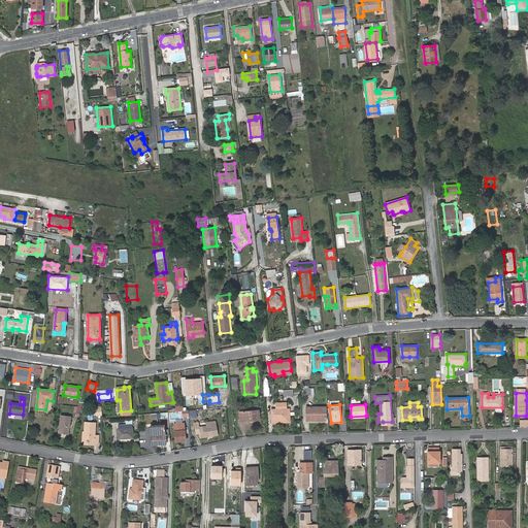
[(305,407),(305,421),(326,421),(326,407),(305,407)]
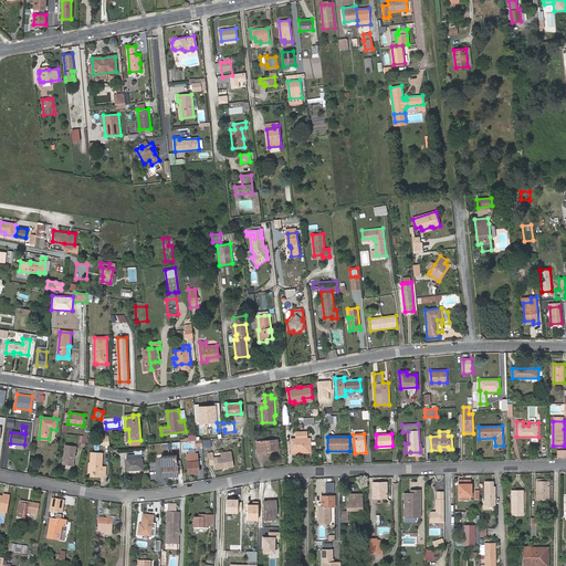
[(296,453),(311,452),(310,438),(307,438),(300,439),(295,439),(291,439),(292,450),(296,449),(296,453)]
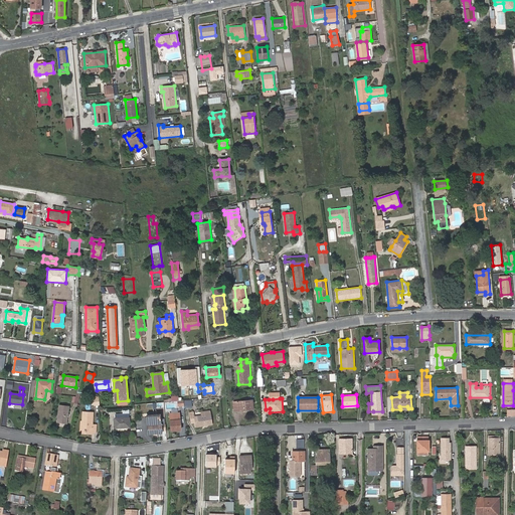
[(234,410),(253,408),(252,400),(233,402),(234,410)]
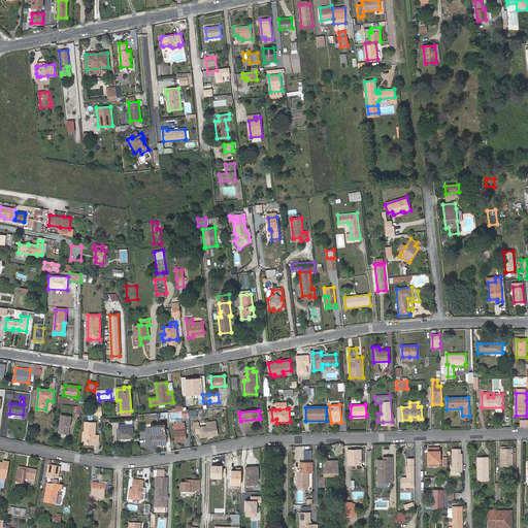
[(70,417),(61,415),(58,432),(68,434),(70,417)]
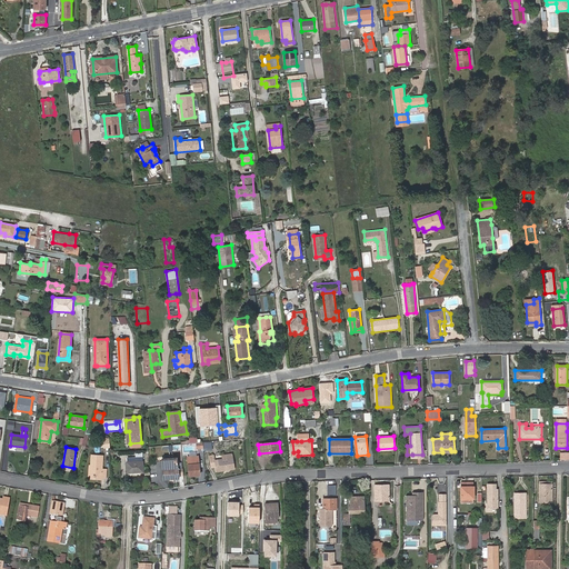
[(127,462),(127,473),(143,472),(142,452),(136,453),(136,458),(136,461),(128,462),(127,462)]
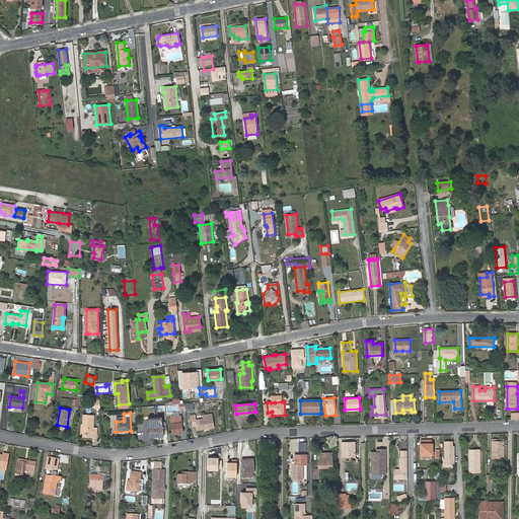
[(87,434),(92,416),(84,415),(83,425),(82,433),(87,434)]
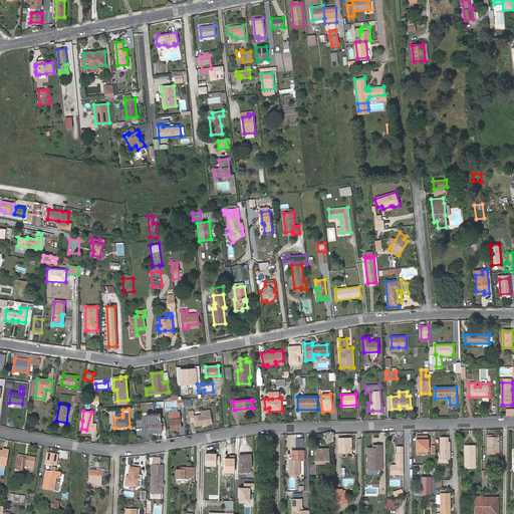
[(210,414),(201,415),(194,416),(193,411),(190,412),(191,421),(195,421),(196,426),(212,424),(210,414)]
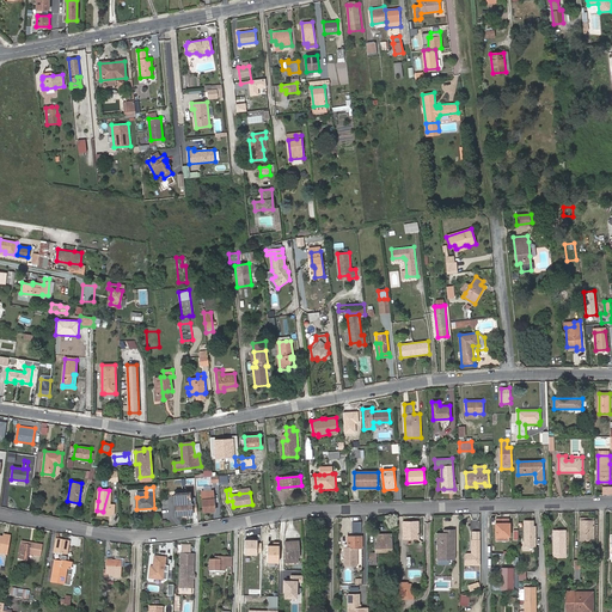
[(110,490),(109,490),(103,512),(109,512),(109,513),(114,514),(115,505),(110,505),(110,490)]
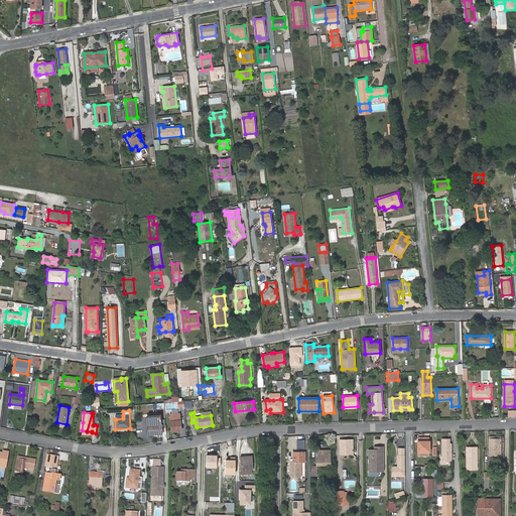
[(162,431),(166,430),(166,424),(161,424),(160,415),(153,415),(153,413),(147,414),(148,434),(162,433),(162,431)]
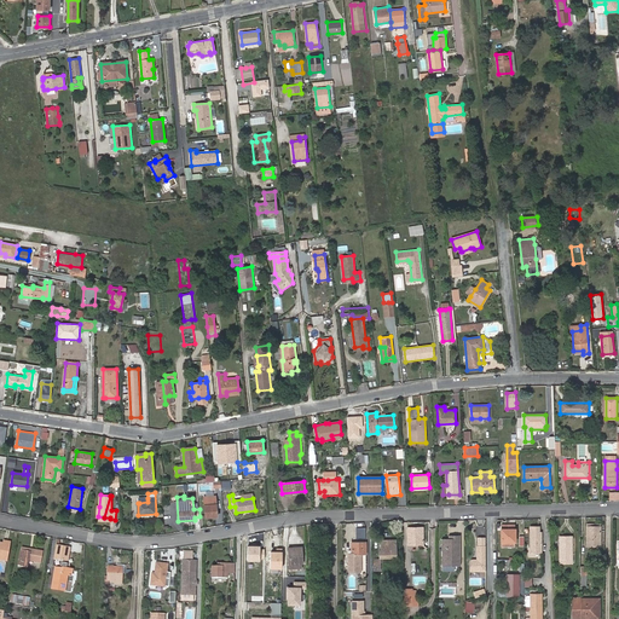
[(204,513),(217,513),(217,496),(204,497),(204,513)]
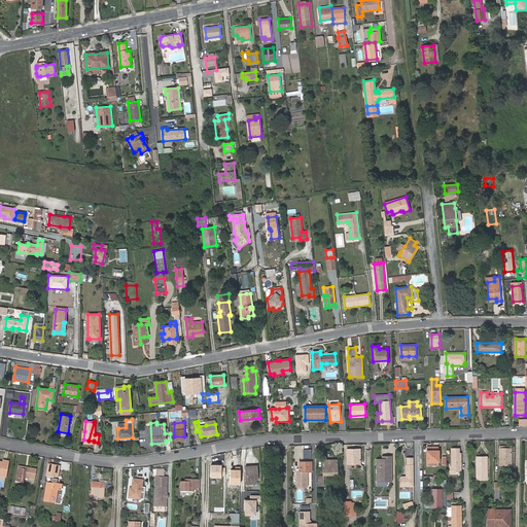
[(438,447),(427,447),(427,466),(438,465),(438,447)]
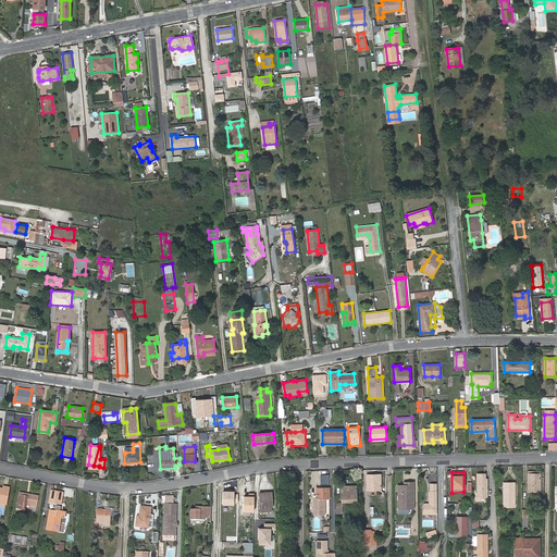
[(477,474),(478,497),(487,497),(487,480),(485,480),(485,474),(477,474)]
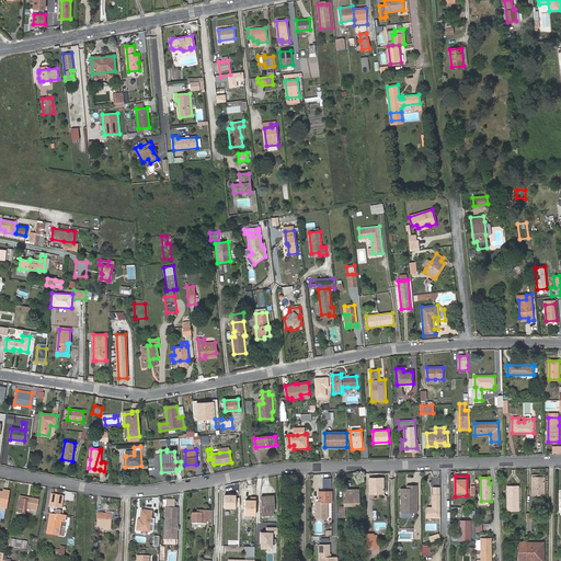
[(531,478),(531,494),(545,495),(545,478),(531,478)]
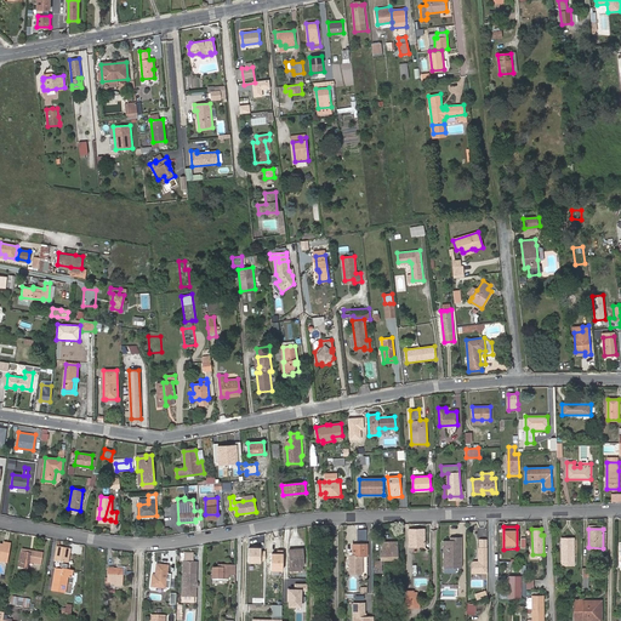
[(409,530),(410,546),(425,546),(425,530),(409,530)]
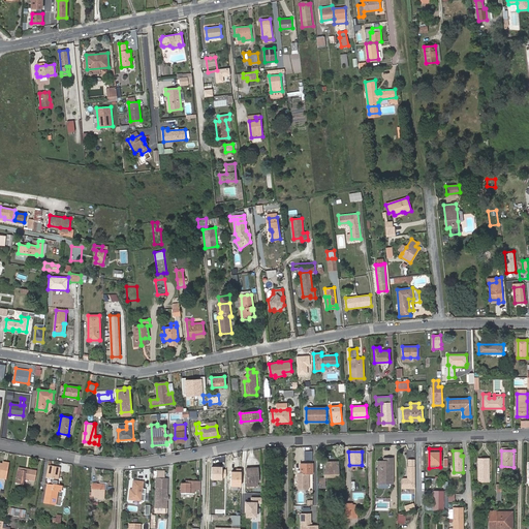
[(383,461),(381,461),(382,484),(386,483),(393,483),(393,458),(386,458),(386,461),(383,461)]
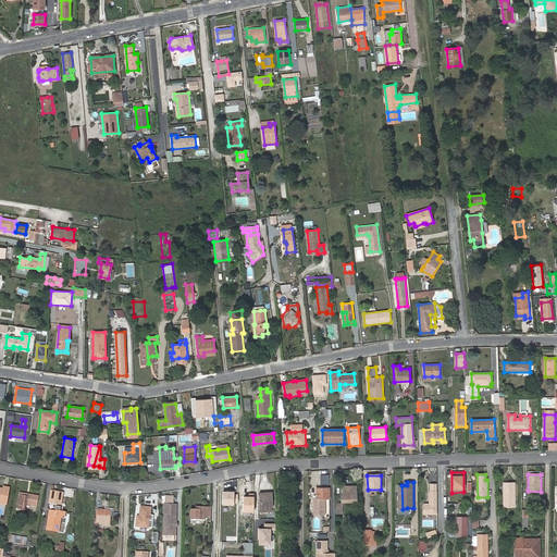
[(508,505),(515,505),(515,483),(504,483),(505,507),(508,507),(508,505)]
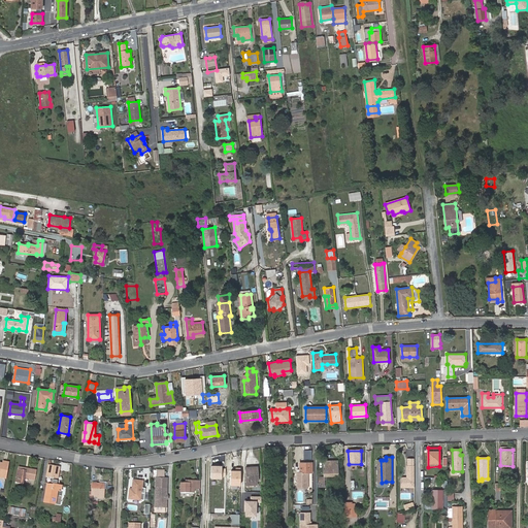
[(0,477),(5,479),(8,462),(3,461),(3,464),(2,466),(0,465),(0,477)]
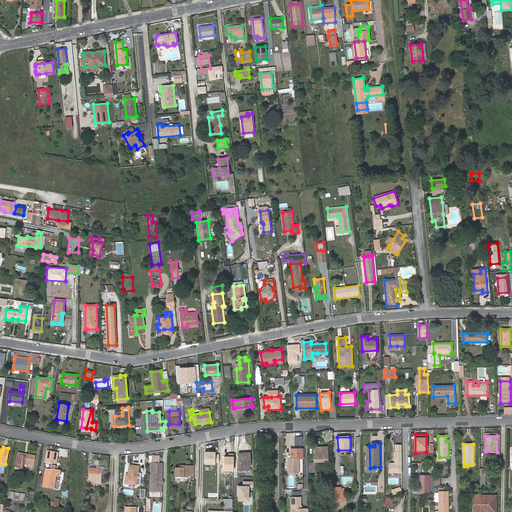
[(315,461),(327,461),(327,448),(316,448),(316,456),(315,456),(315,461)]
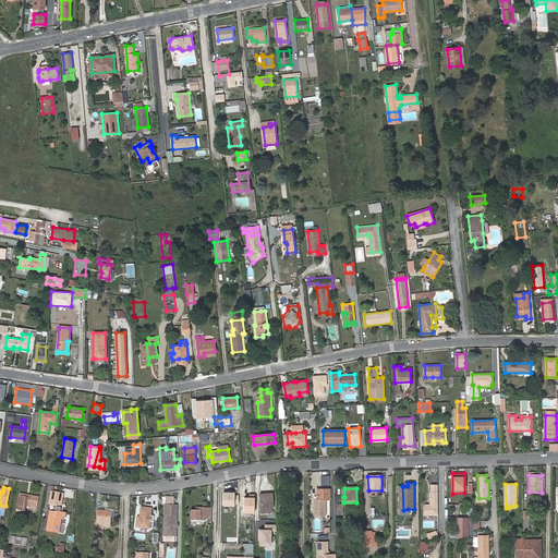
[(330,489),(317,489),(317,499),(313,499),(313,516),(326,516),(326,509),(324,509),(324,499),(330,499),(330,489)]
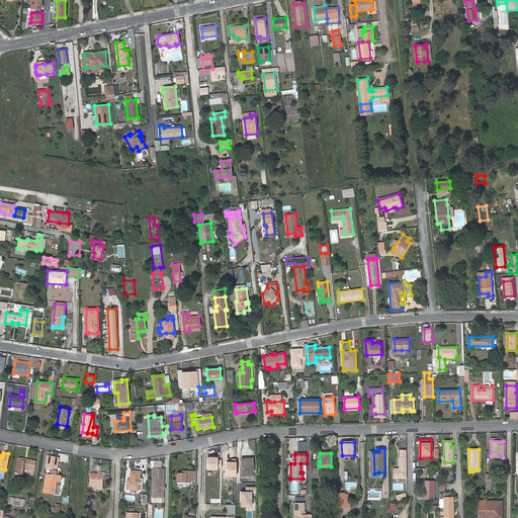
[(60,458),(47,456),(45,467),(57,470),(60,458)]
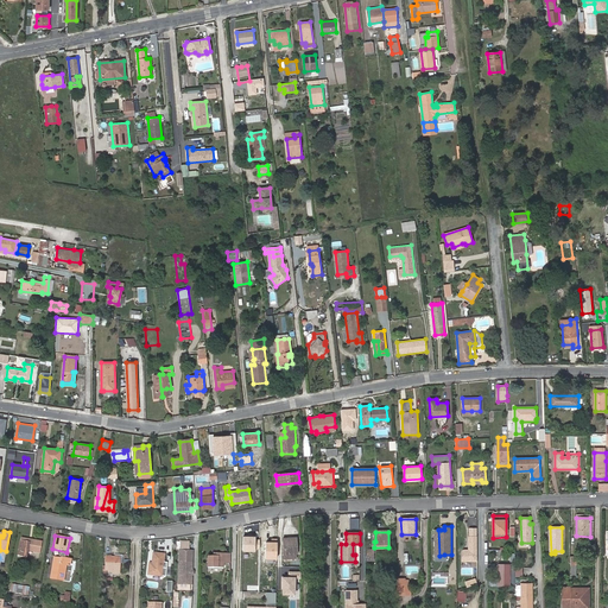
[(257,537),(244,537),(244,553),(257,553),(257,537)]
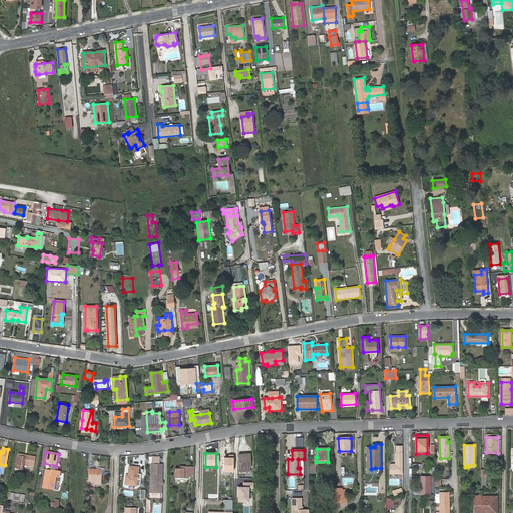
[(391,474),(403,473),(402,453),(396,453),(397,464),(391,464),(391,474)]
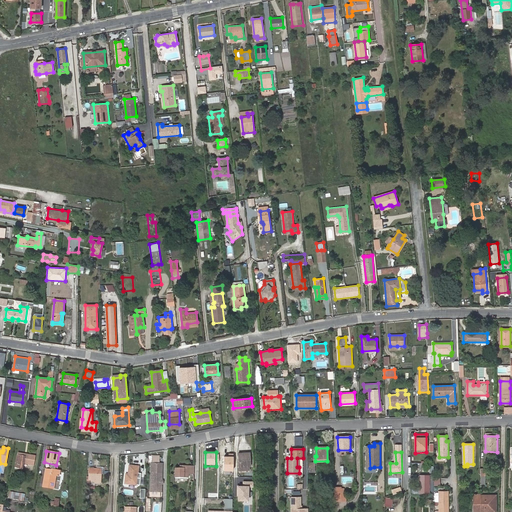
[(250,453),(239,453),(240,470),(249,470),(249,466),(250,466),(250,453)]
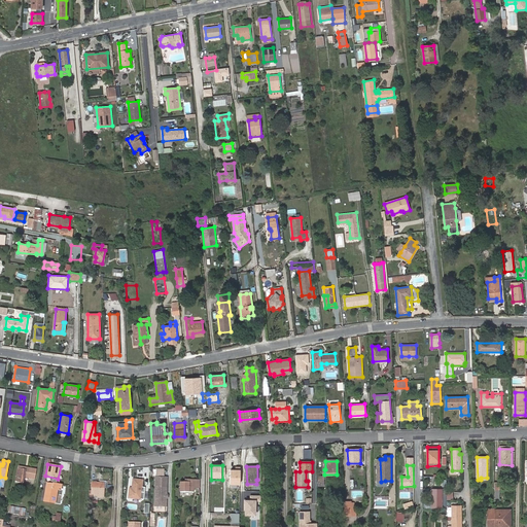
[(25,470),(19,469),(18,469),(15,481),(23,483),(24,477),(34,479),(35,469),(26,467),(25,470)]
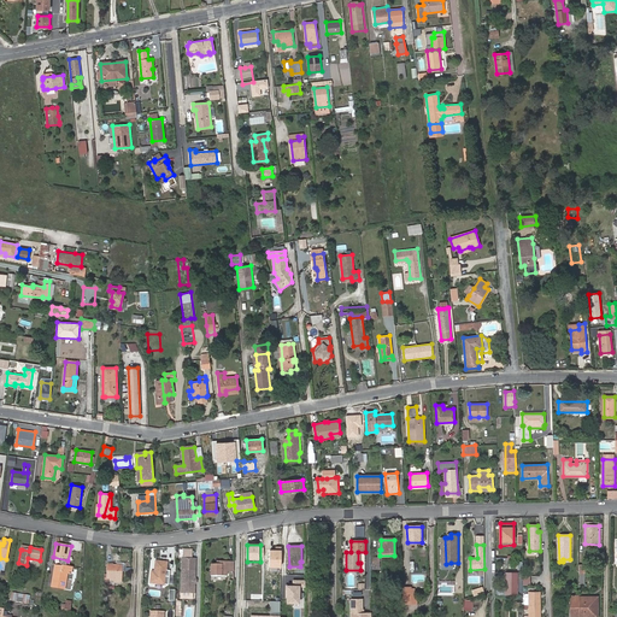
[(282,550),(270,550),(269,568),(282,568),(282,550)]
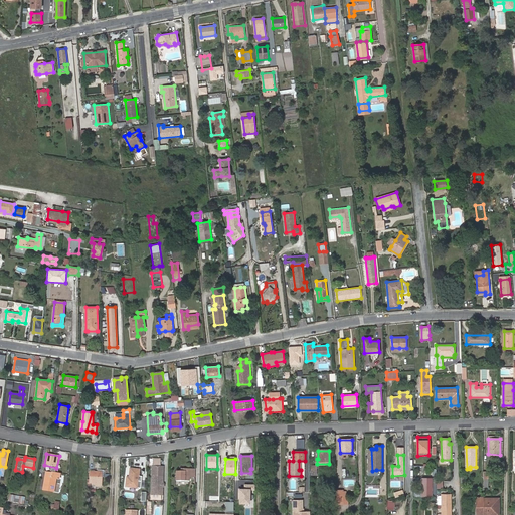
[(126,486),(137,488),(139,470),(130,469),(129,478),(127,477),(126,486)]
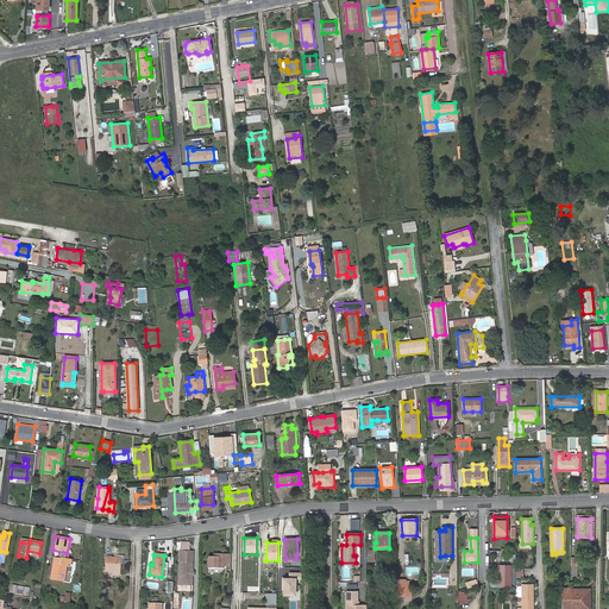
[(224,554),(219,554),(219,558),(213,558),(208,558),(208,567),(224,567),(224,564),(224,554)]
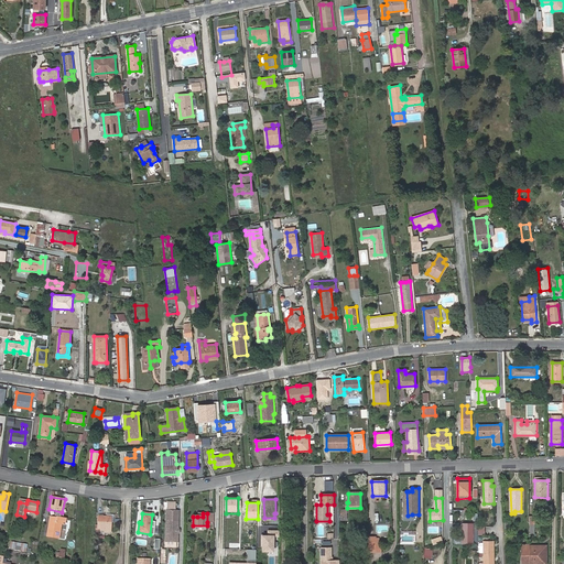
[(66,519),(51,517),(47,537),(58,539),(62,523),(65,524),(66,519)]
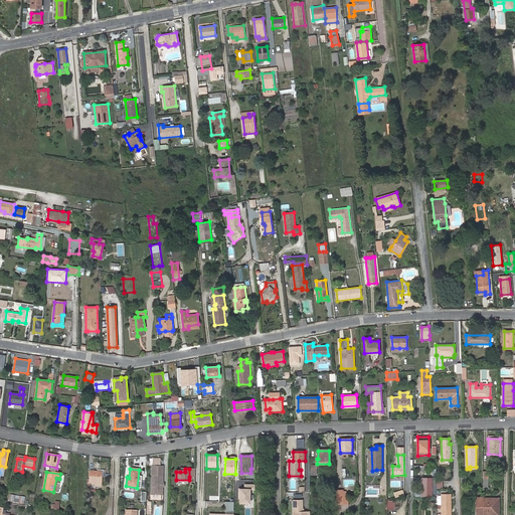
[(88,480),(88,483),(90,483),(91,483),(96,483),(96,486),(102,486),(102,472),(96,472),(90,472),(90,480),(88,480)]
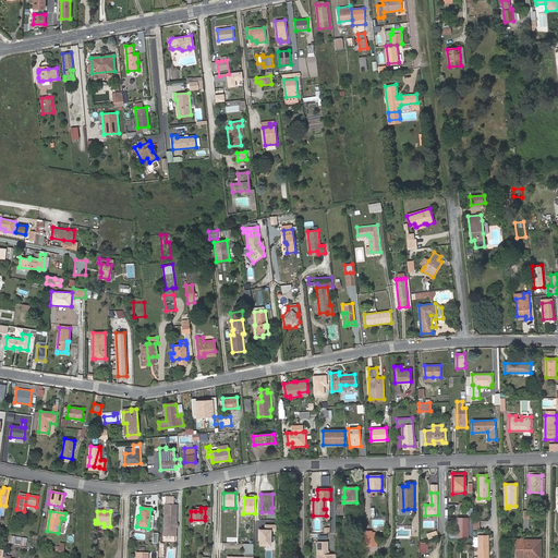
[(265,530),(259,530),(258,547),(271,547),(271,535),(277,535),(277,524),(265,524),(265,530)]
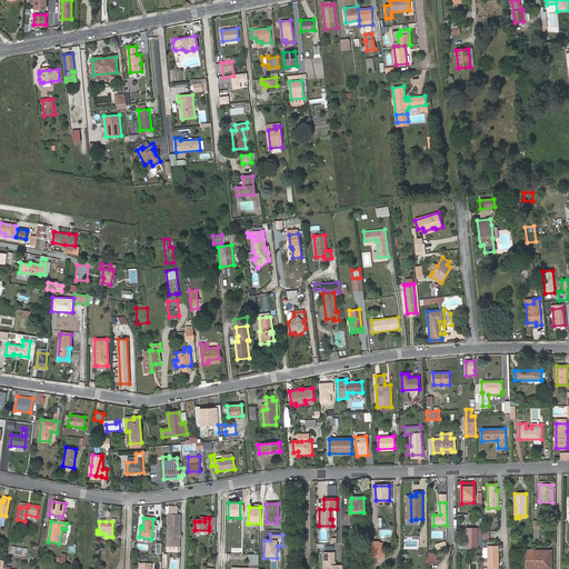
[(488,547),(488,568),(498,568),(498,547),(488,547)]
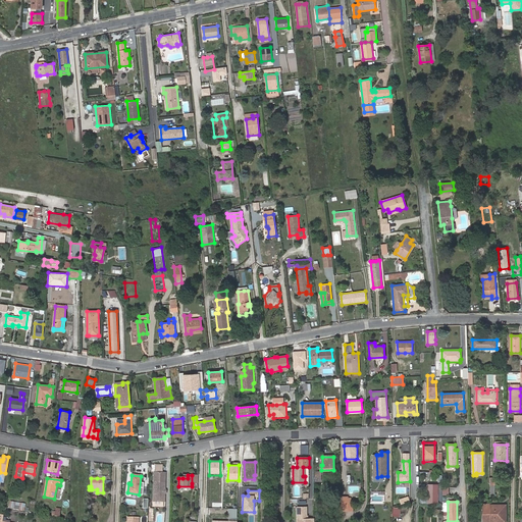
[(483,504),(482,521),(505,521),(505,506),(489,506),(489,504),(483,504)]
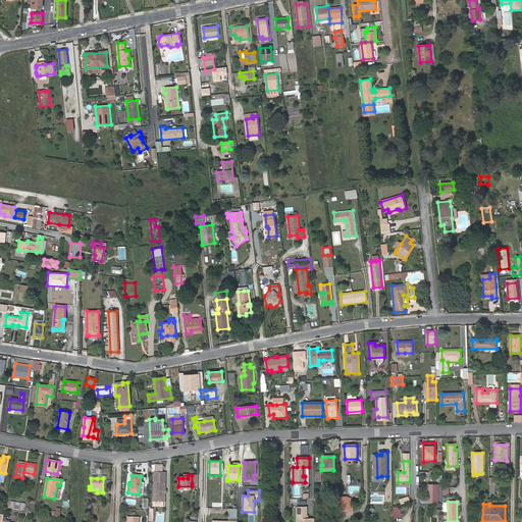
[(314,521),(314,518),(307,518),(307,507),(297,507),(297,521),(314,521)]
